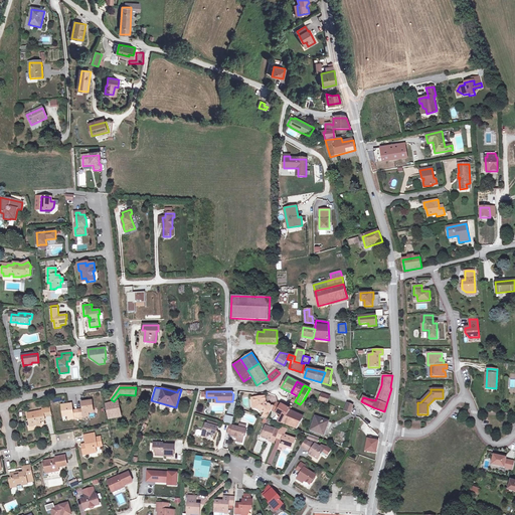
[(327,403),(330,396),(322,393),(319,400),(327,403)]
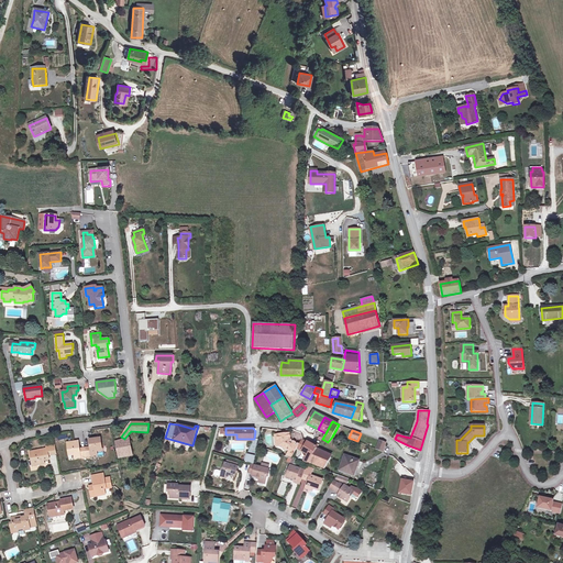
[(299,444),(290,440),(290,433),(278,434),(279,446),(285,450),(286,449),(289,451),(287,456),(291,457),(299,444)]
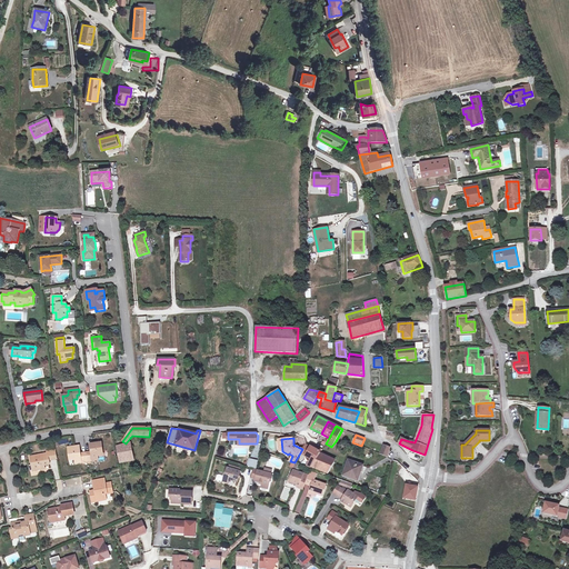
[(103,456),(101,443),(91,445),(92,452),(86,452),(87,461),(91,461),(98,460),(98,457),(103,456)]
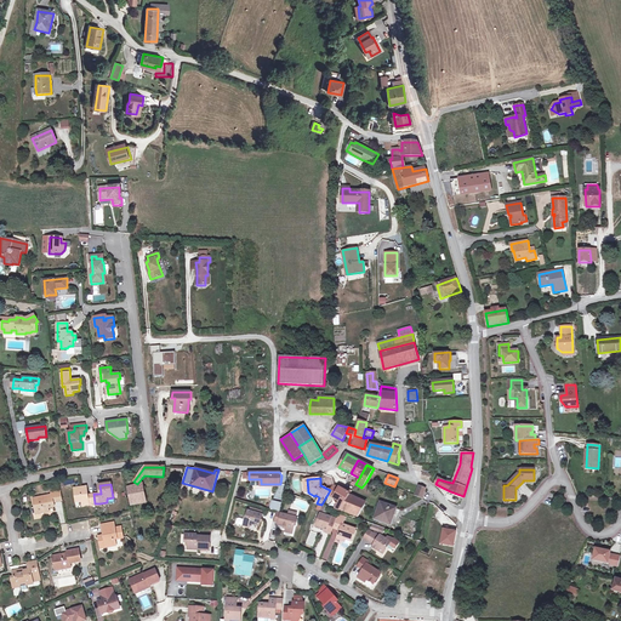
[(146,503),(142,484),(127,488),(131,505),(146,503)]
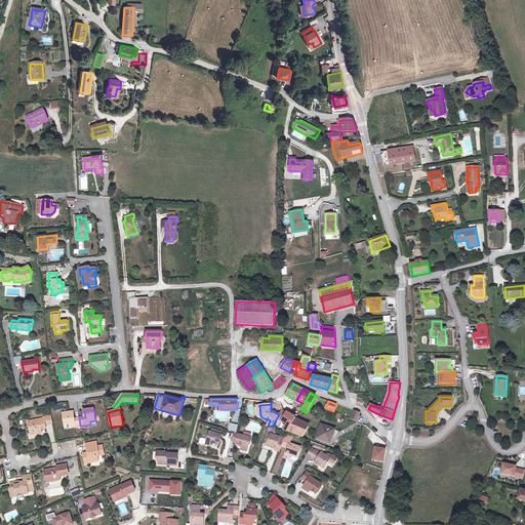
[(80,426),(79,417),(74,418),(73,412),(64,413),(65,425),(70,423),(71,428),(80,426)]
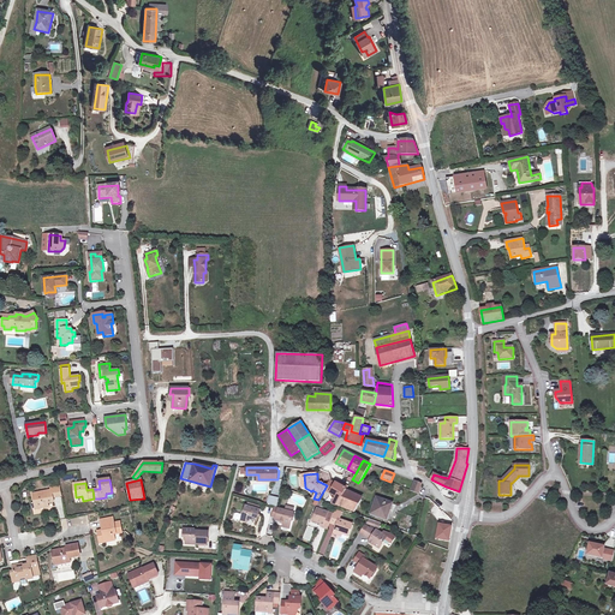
[(340,499),(346,489),(342,487),(335,483),(330,493),(340,499)]
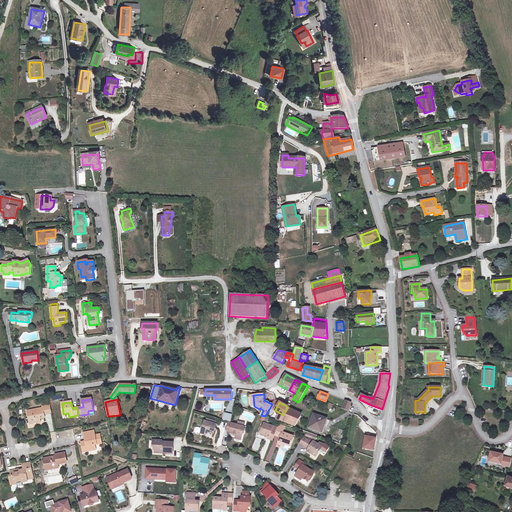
[(45,418),(44,415),(51,413),(49,405),(42,406),(43,409),(27,412),(29,419),(29,420),(31,419),(31,424),(37,423),(36,420),(40,419),(45,418)]
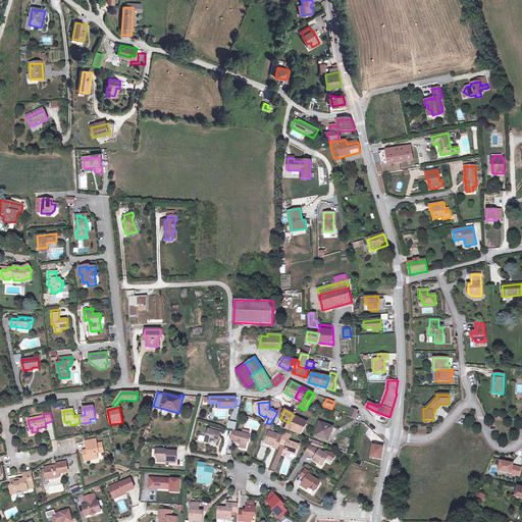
[(301,434),(307,424),(296,420),(298,416),(295,414),(294,415),(289,423),(285,429),(301,434)]
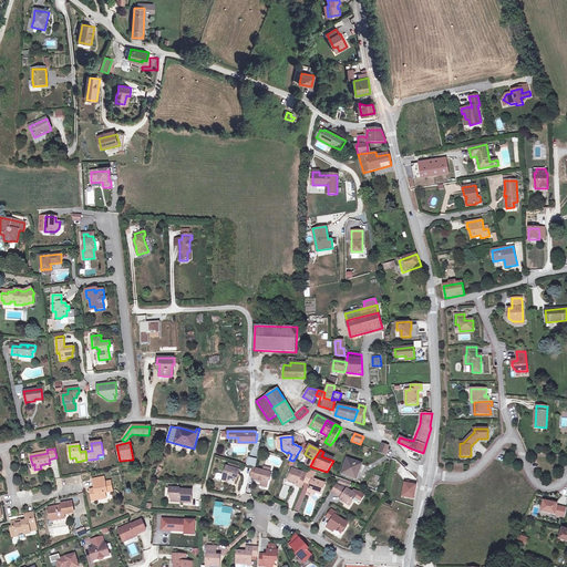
[(246,464),(255,467),(257,459),(248,456),(246,464)]
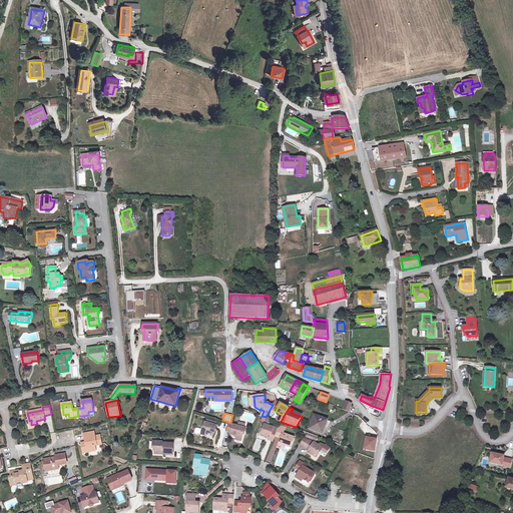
[(321,433),(324,425),(326,425),(327,420),(315,416),(310,429),(321,433)]
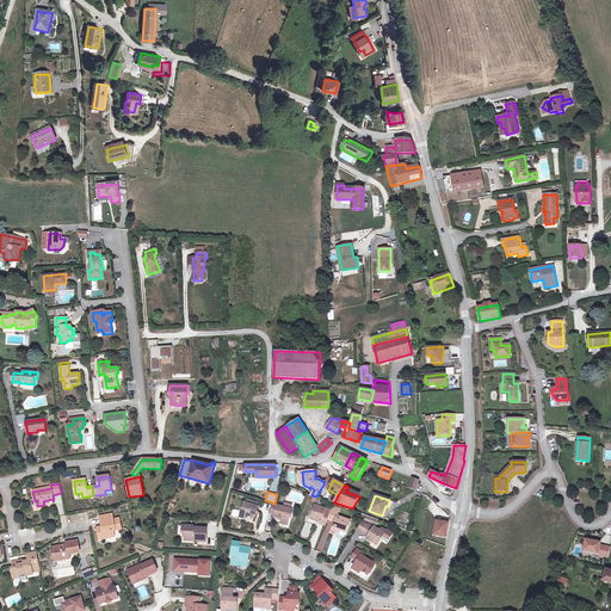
[(436,516),(442,508),(432,501),(426,508),(436,516)]
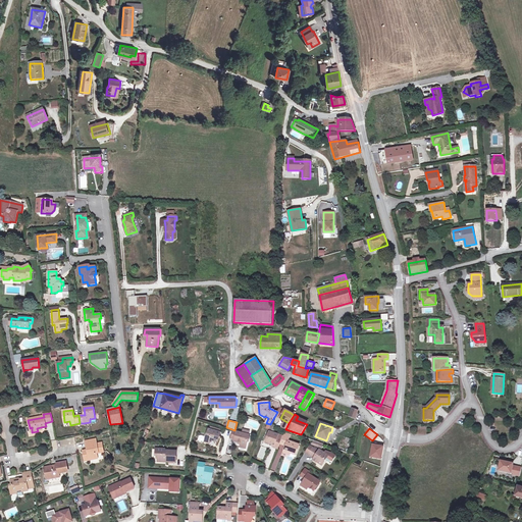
[(218,442),(220,433),(209,429),(206,437),(205,442),(209,444),(214,441),(218,442)]
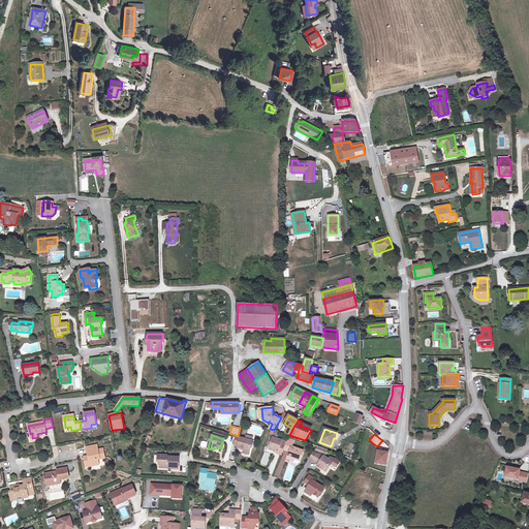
[(249,453),(252,441),(252,440),(252,437),(246,435),(246,439),(236,436),(234,443),(238,444),(237,447),(244,448),(244,450),(249,453)]
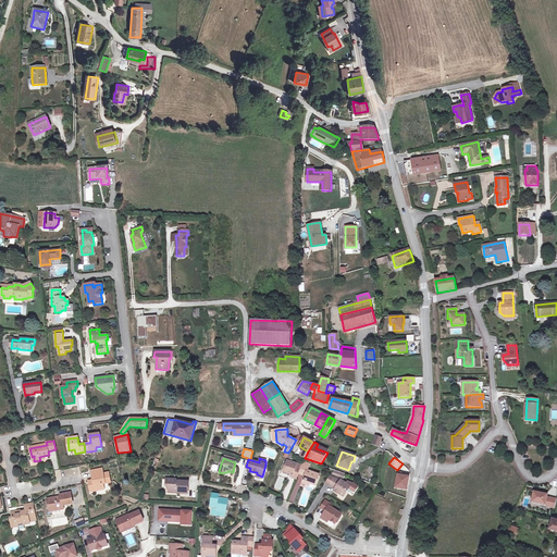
[(299,473),(301,466),(289,461),(287,467),(286,466),(284,472),(294,475),(293,477),(297,479),(299,473)]
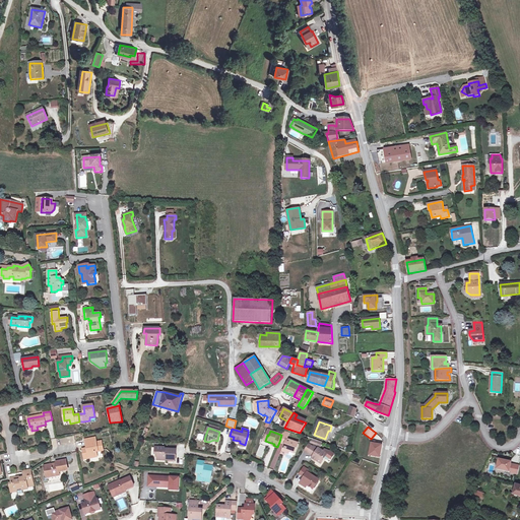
[(295,453),(299,443),(287,439),(288,437),(282,435),(281,435),(279,442),(285,444),(282,451),(287,453),(287,450),(295,453)]
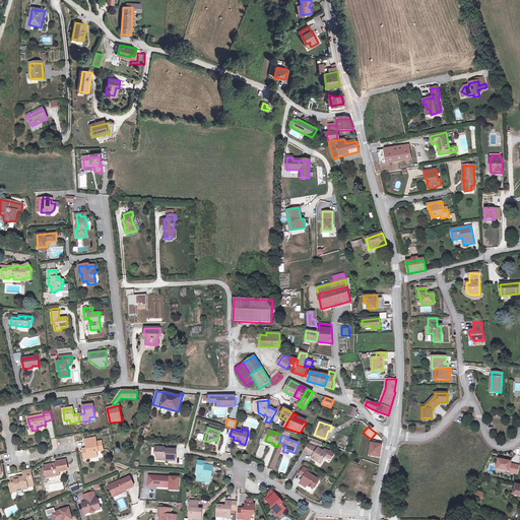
[(104,450),(102,441),(96,442),(95,438),(85,440),(87,449),(83,450),(83,455),(88,454),(89,458),(98,457),(96,452),(104,450)]
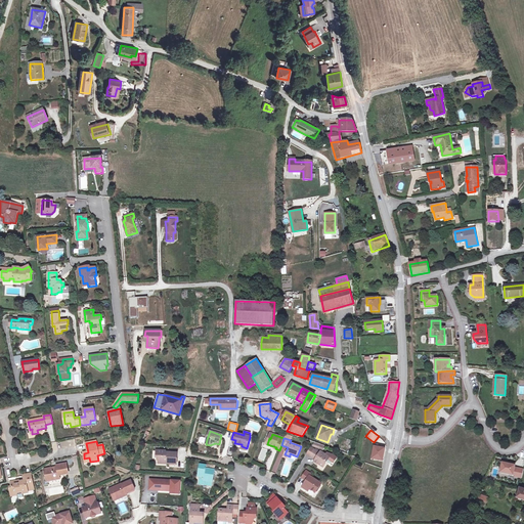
[(380,446),(375,445),(373,459),(383,461),(385,449),(380,448),(380,446)]
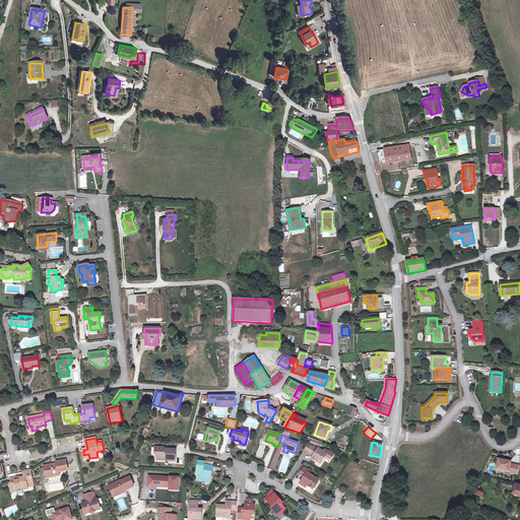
[(260,444),(256,456),(262,458),(266,447),(260,444)]
